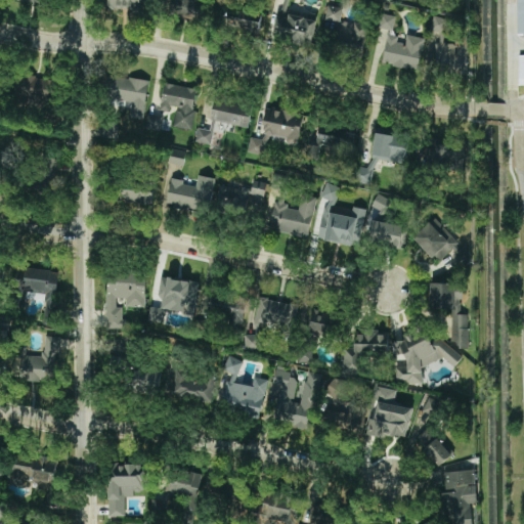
[(106,0),(106,8),(146,10),(146,0),(106,0)]
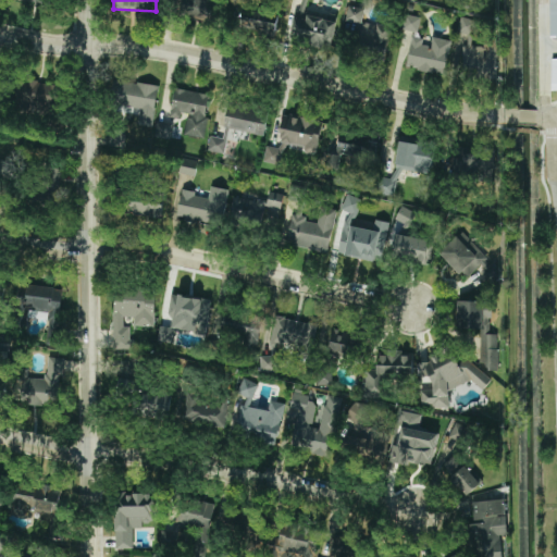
[(178,0),(176,16),(214,23),(218,0),(178,0)]
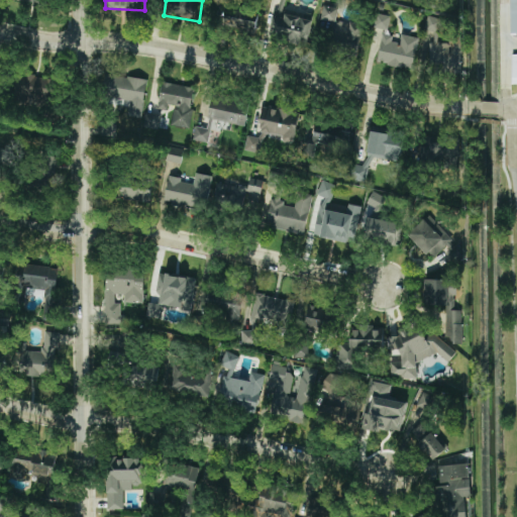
[(312,19),(283,14),(285,0),(275,0),(269,37),(307,44),(312,19)]
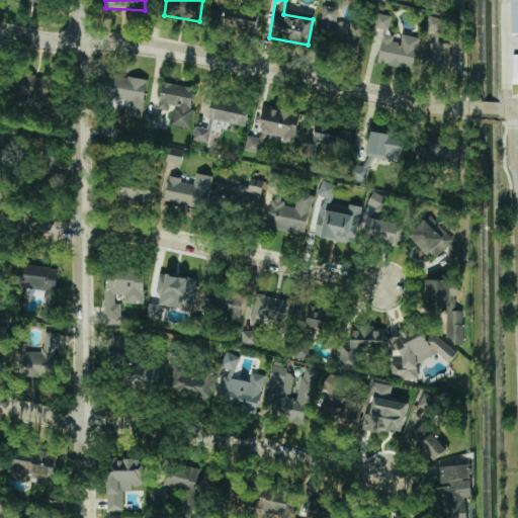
[(321,18),(336,22),(339,9),(324,5),(321,18)]
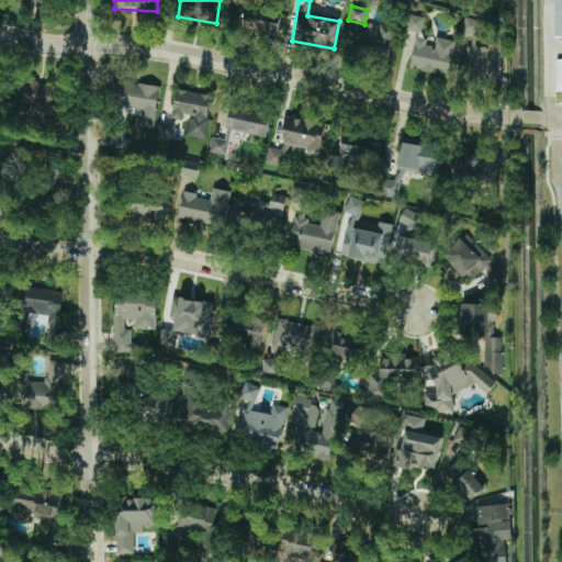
[(422,33),(425,18),(408,14),(406,31),(422,33)]
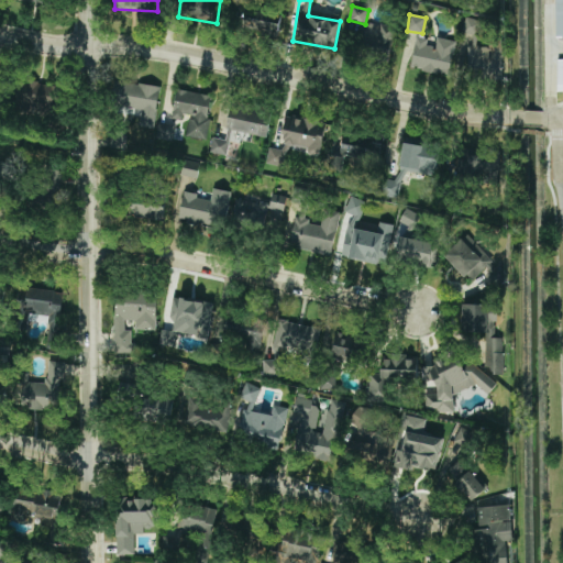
[(277,37),(279,22),(243,18),(242,33),(277,37)]
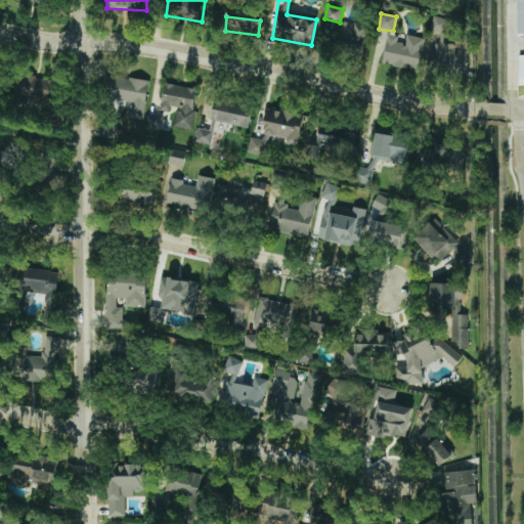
[(446,17),(432,17),(432,31),(436,32),(435,73),(467,73),(468,38),(455,38),(455,44),(445,44),(446,17)]
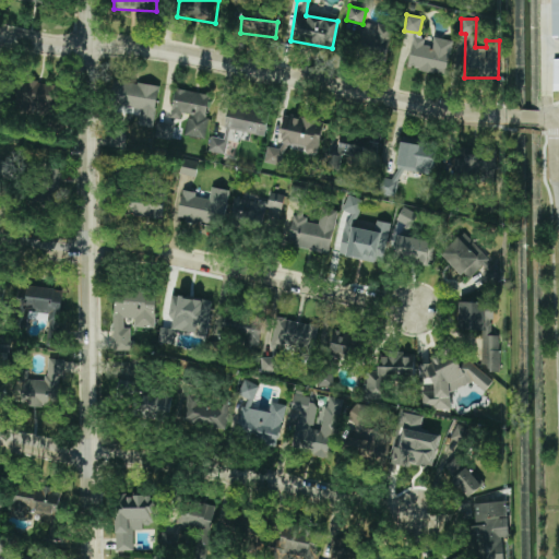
[(359,47),(385,55),(393,28),(367,21),(359,47)]
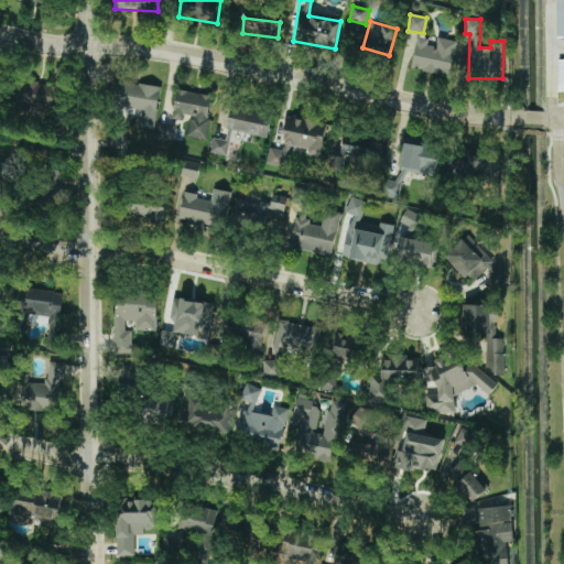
[(449,76),(457,42),(437,38),(436,43),(418,39),(411,68),(449,76)]
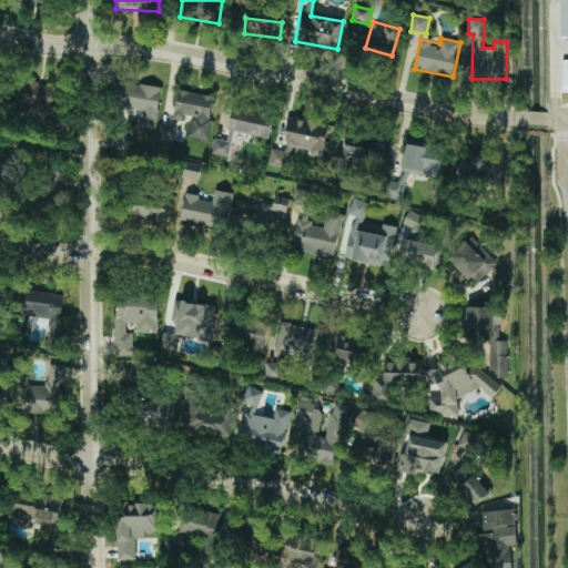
[(59,112),(63,88),(19,81),(16,105),(59,112)]
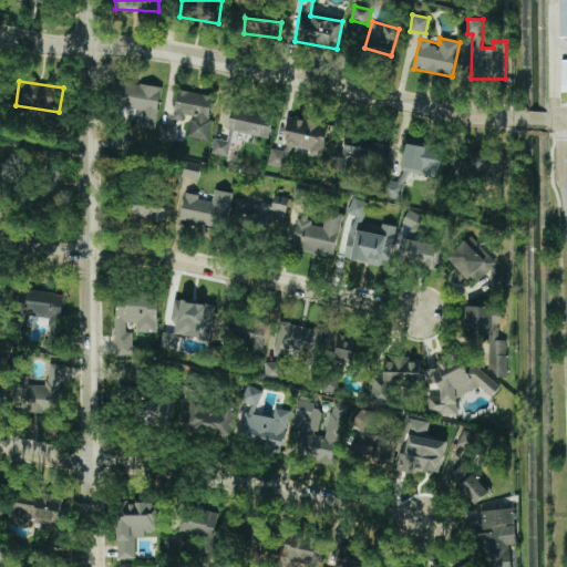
[(162,89),(119,81),(114,111),(143,115),(141,127),(155,130),(162,89)]
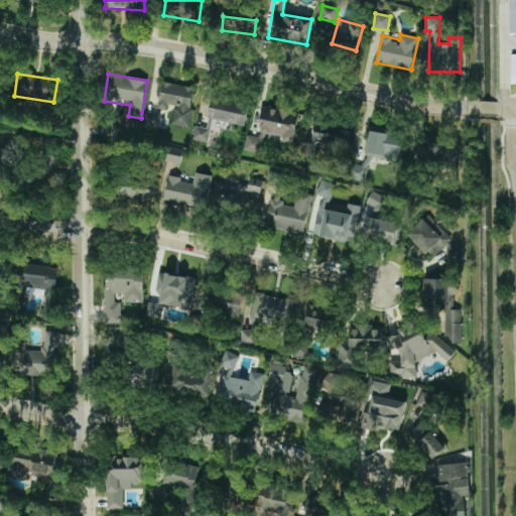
[(187,128),(196,89),(162,82),(156,109),(167,111),(168,105),(174,106),(171,125),(187,128)]
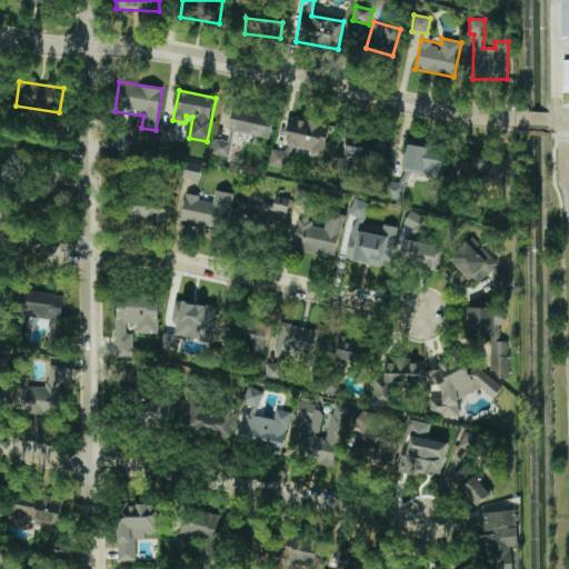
[(235,132),(270,139),(275,113),(235,106),(228,141),(215,139),(212,153),(229,158),(235,132)]
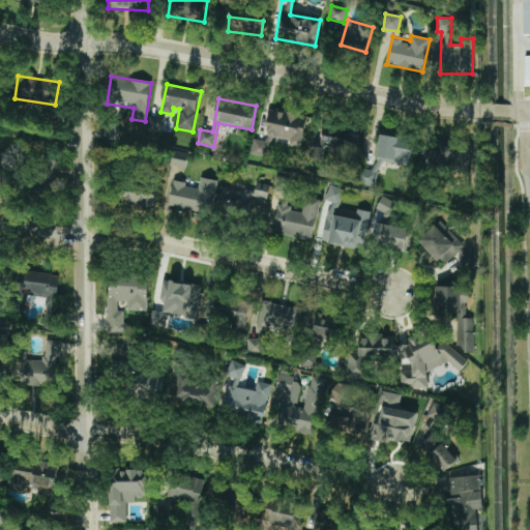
[(251,154),(267,157),(271,137),(291,140),(290,145),(301,148),(307,116),(270,109),(265,141),(254,139),(251,154)]
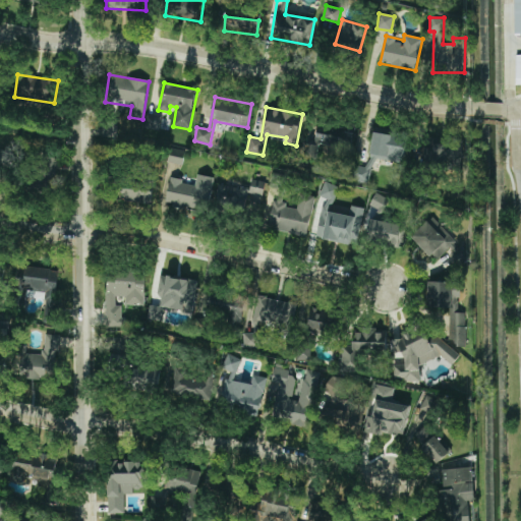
[(145,128),(159,131),(161,117),(148,115),(145,128)]
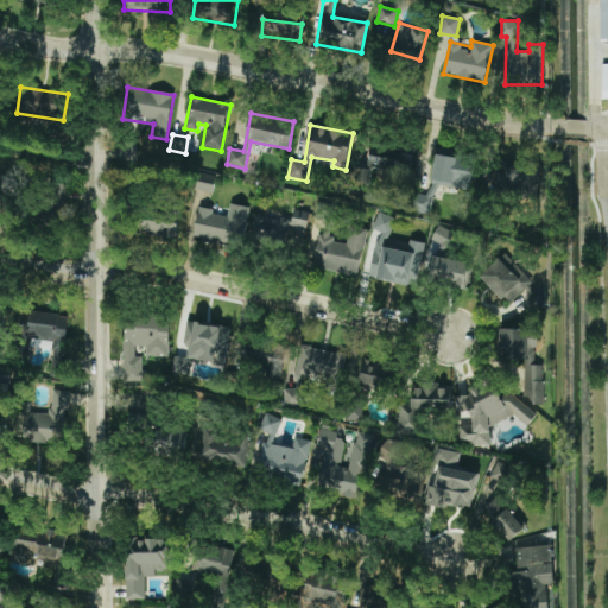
[(372,169),(410,176),(413,156),(371,147),(367,170),(355,168),(353,183),(368,185),(372,169)]
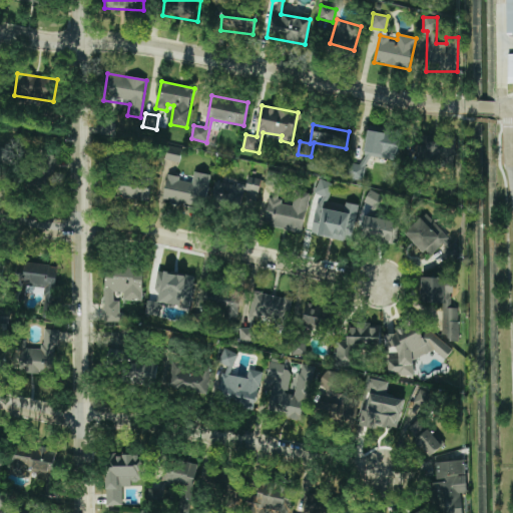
[(368,156),(396,160),(400,135),(368,130),(362,164),(349,162),(346,178),(364,181),(368,156)]
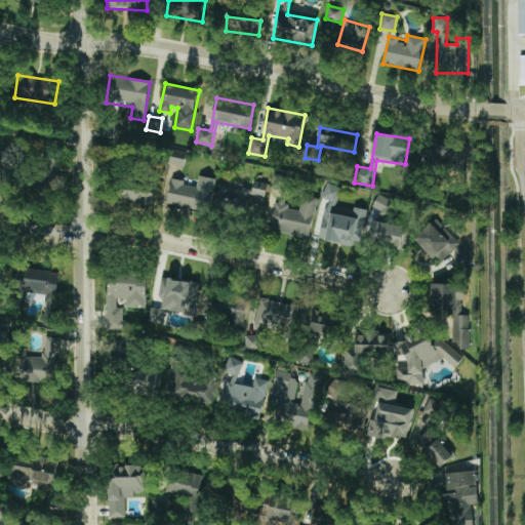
[(430,170),(467,168),(466,144),(429,145),(430,170)]
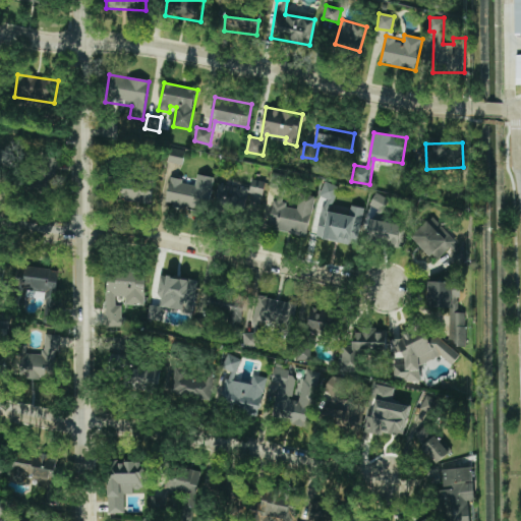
[(56,158),(39,158),(38,189),(55,189),(56,158)]
